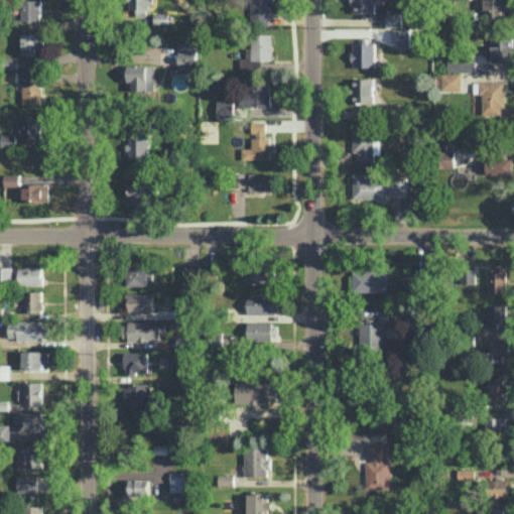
[(146,0),(126,0),(126,14),(146,15),(146,0)]
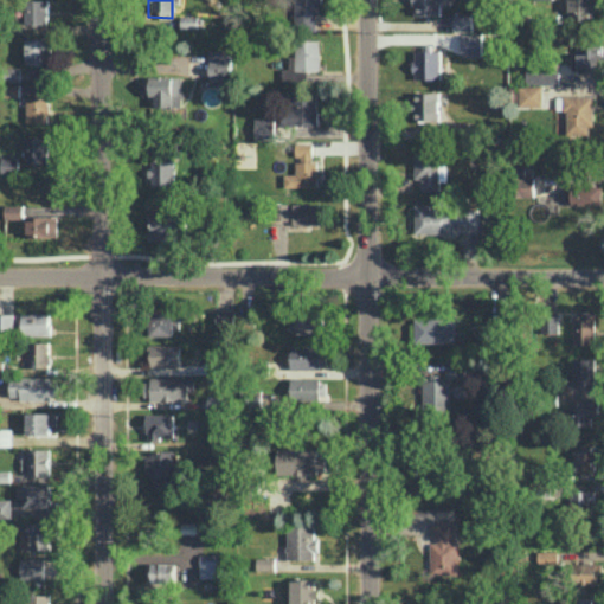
[(316,0),(291,0),(293,31),(317,31),(316,0)]
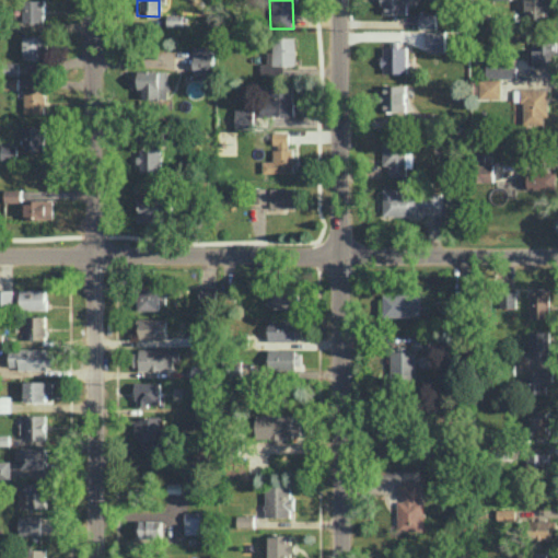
[(380,0),(381,16),(405,15),(405,7),(415,6),(414,0),(380,0)]
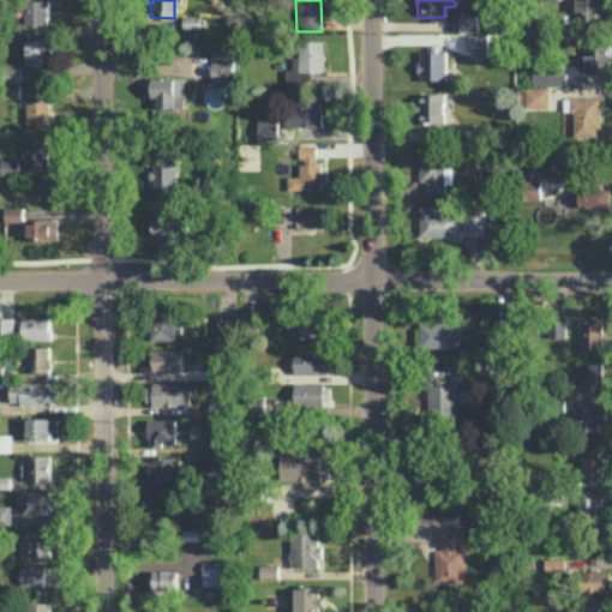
[(601,0),(574,0),(574,21),(600,22),(601,0)]
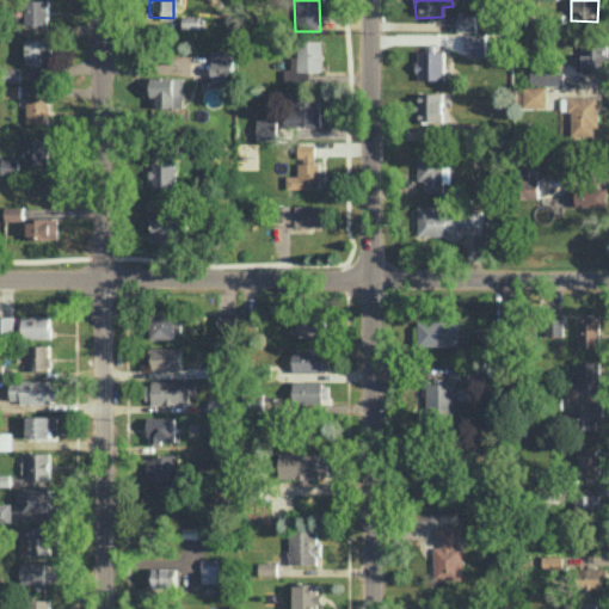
[(47,1),(22,1),(23,26),(48,25),(47,1)]
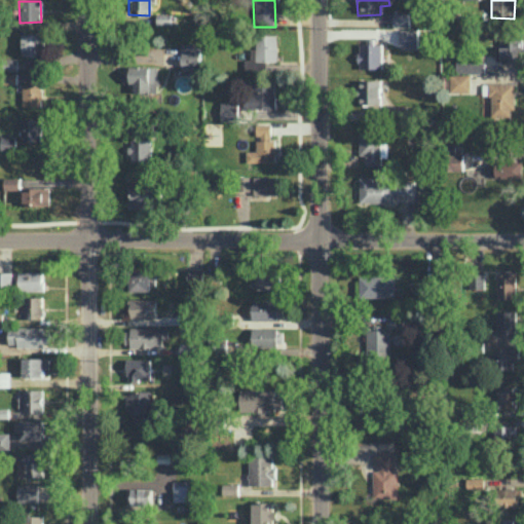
[(408,13),(391,13),(393,29),(408,29),(408,13)]
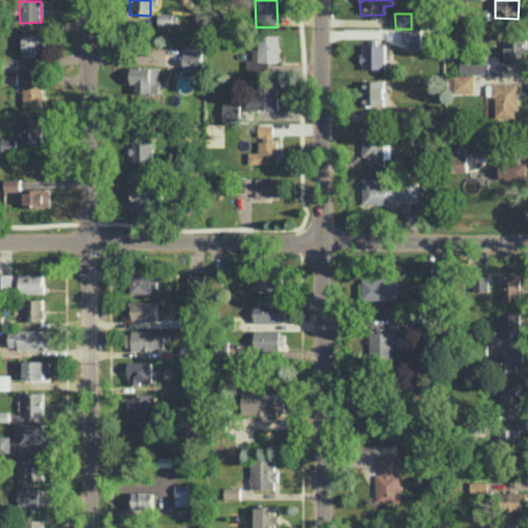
[(175,15),(156,16),(157,27),(176,27),(175,15)]
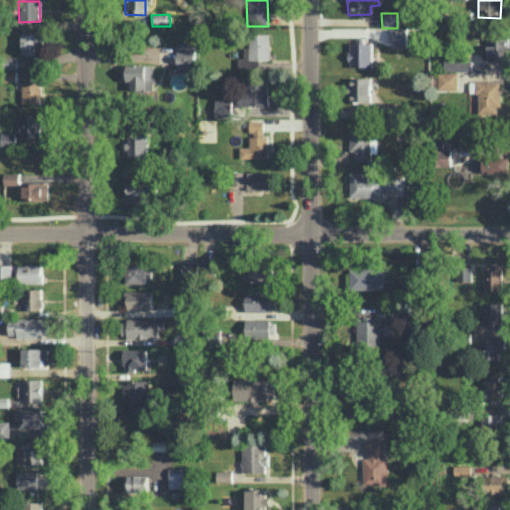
[(405,49),(405,30),(388,30),(388,49),(405,49)]
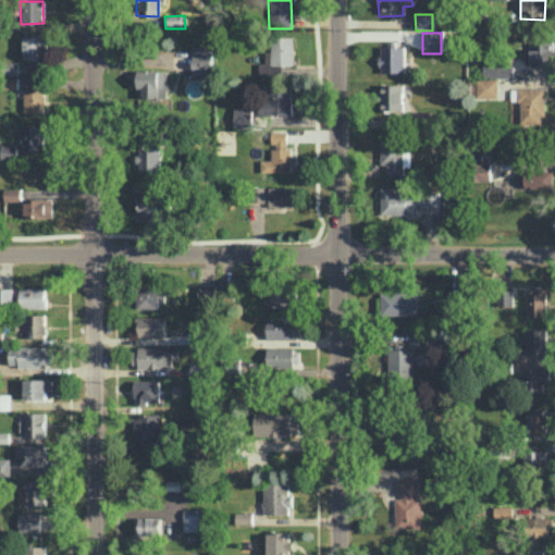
[(23,37),(22,60),(44,61),(44,37),(23,37)]
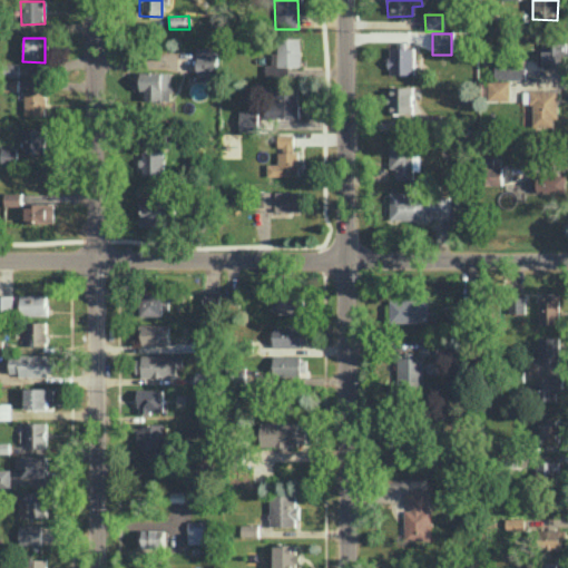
[(299,68),(299,40),(276,39),(276,55),(271,55),(270,67),(264,67),(264,80),(286,80),(286,68),(299,68)]
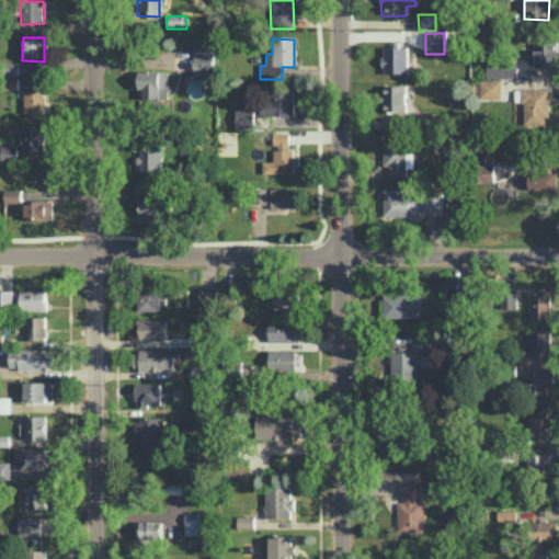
[(534,69),(556,68),(556,44),(533,45),(534,69)]
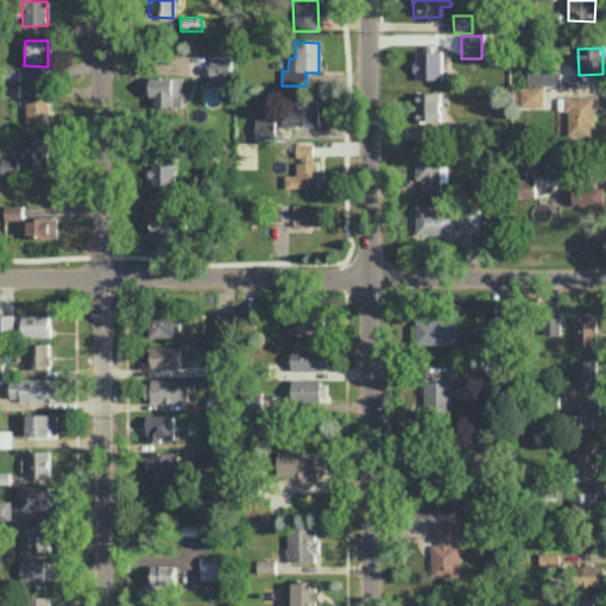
[(441,52),(414,52),(414,81),(440,82),(441,52)]
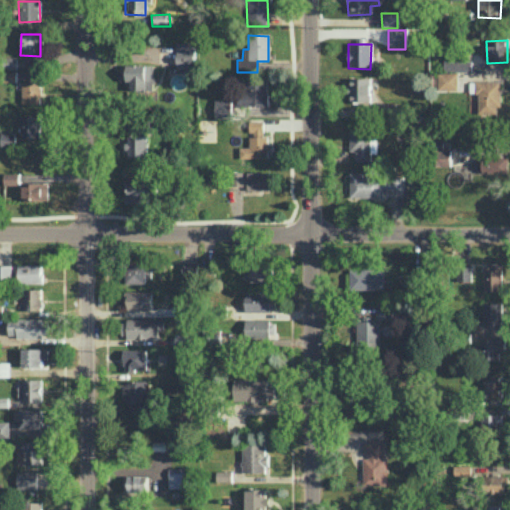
[(175,69),(194,69),(193,56),(175,57),(175,69)]
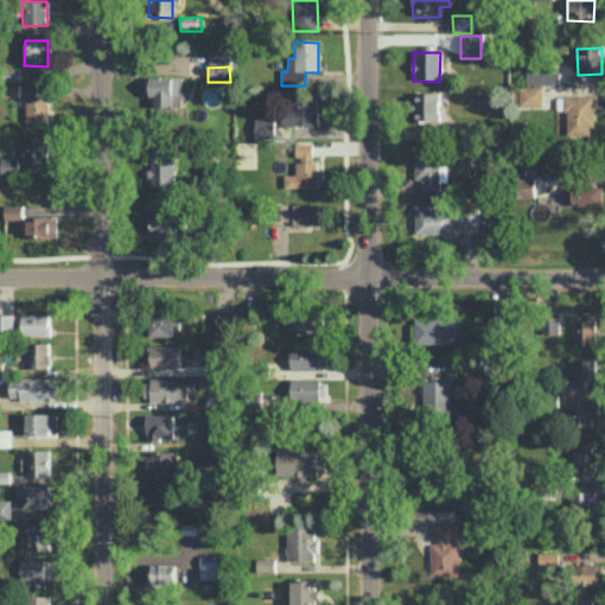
[(526,87),(555,87),(555,72),(524,74),(526,87)]
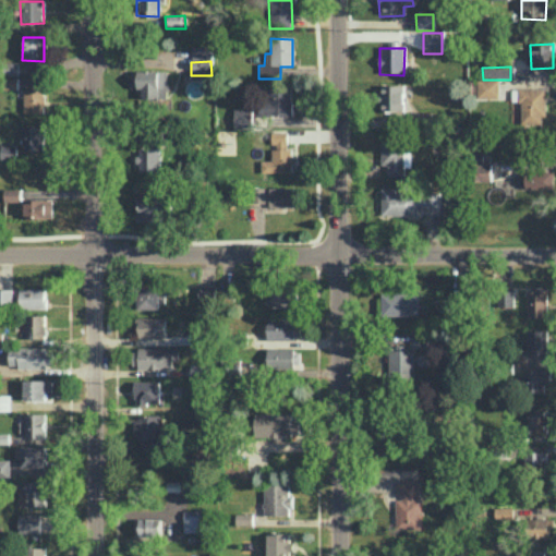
[(167,73),(136,72),(136,74),(134,74),(134,89),(142,89),(141,99),(166,100),(167,73)]
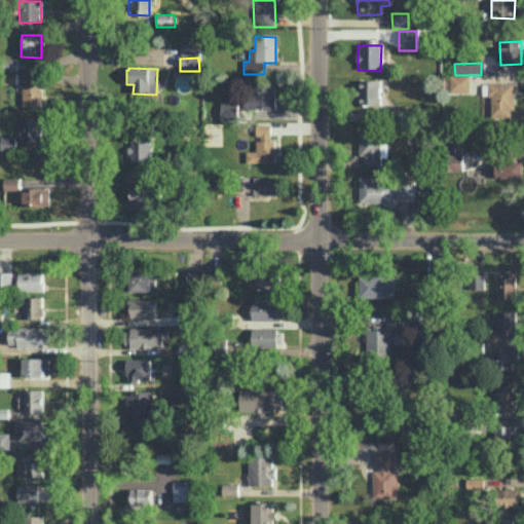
[(41,107),(40,75),(20,75),(21,108),(41,107)]
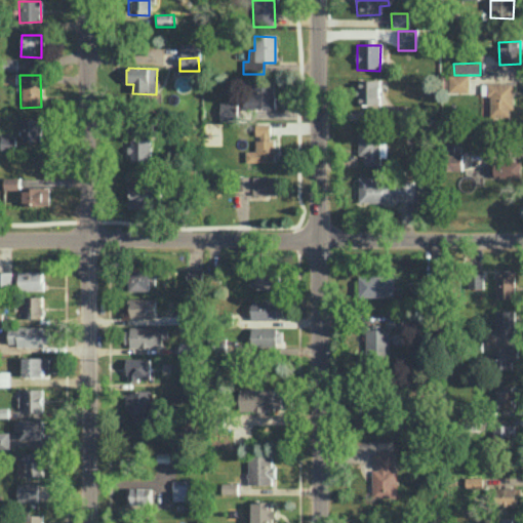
[(469,76),(448,76),(448,93),(469,93),(469,76)]
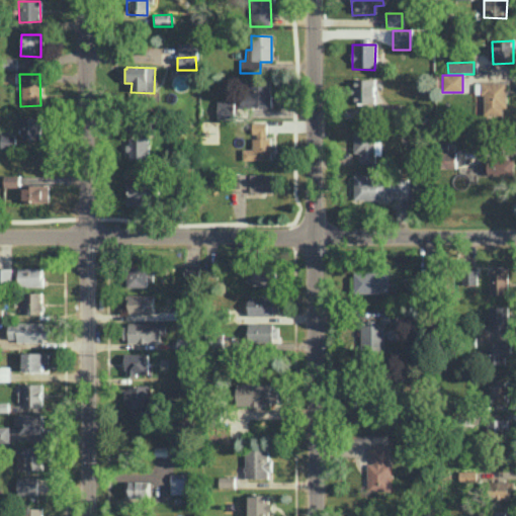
[(373,104),(374,80),(354,80),(353,104),(373,104)]
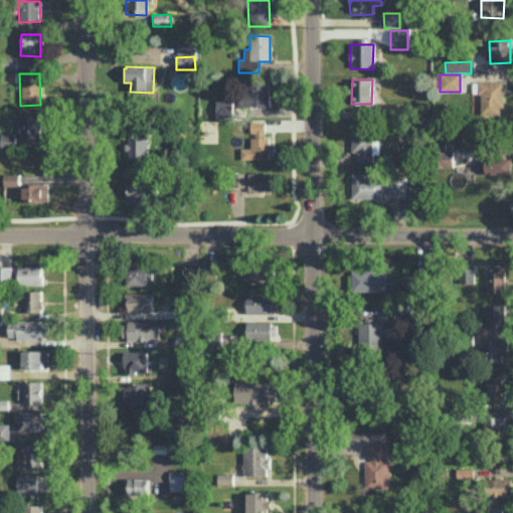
[(502,116),(502,82),(472,83),(472,90),(479,89),(480,116),(502,116)]
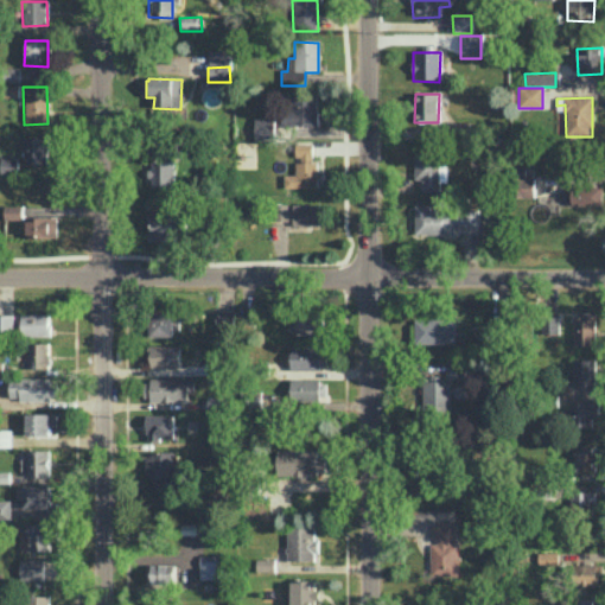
[(284,128),(317,127),(316,99),(282,101),(284,128)]
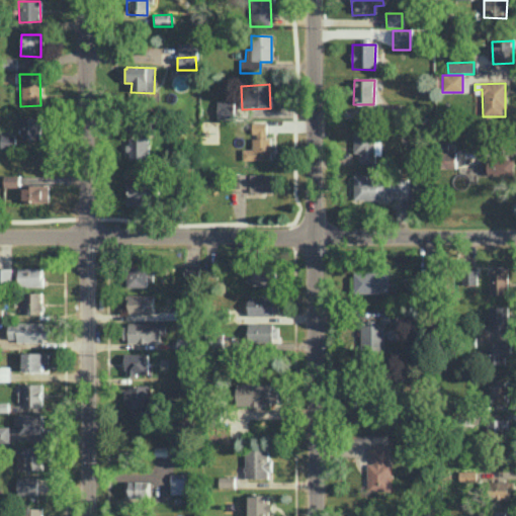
[(216,121),(233,121),(234,102),(217,101),(216,121)]
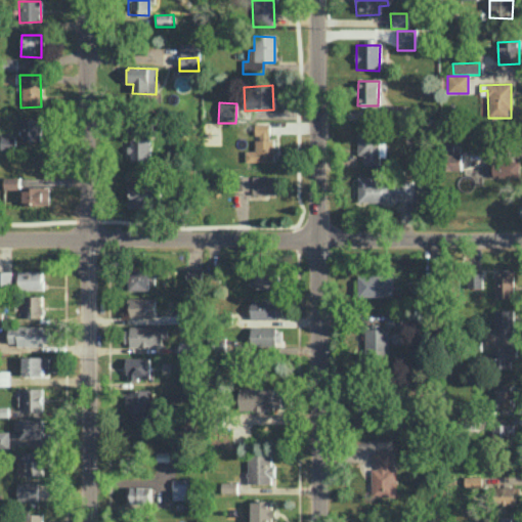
[(40,142),(41,121),(19,120),(19,142),(40,142)]
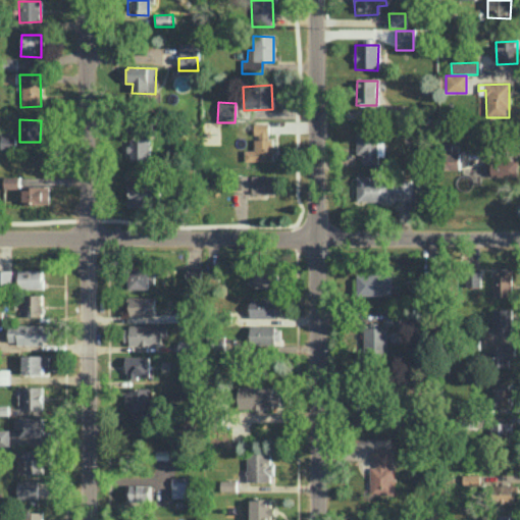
[(243,152),(243,162),(272,163),(272,141),(267,141),(267,123),(253,123),(253,139),(253,152),(243,152)]
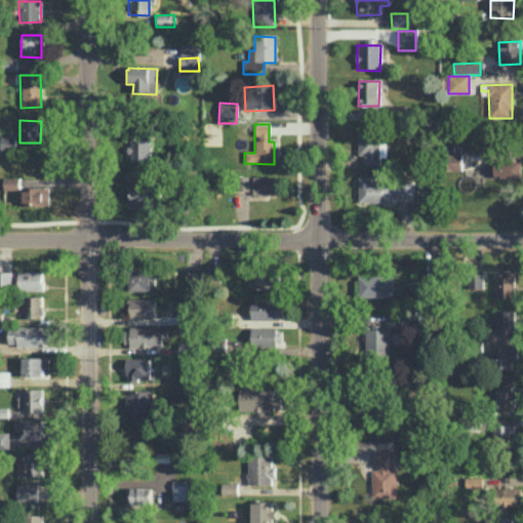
[(357,156),(364,157),(363,166),(378,166),(379,158),(386,158),(386,139),(377,139),(377,127),(357,127),(357,156)]
